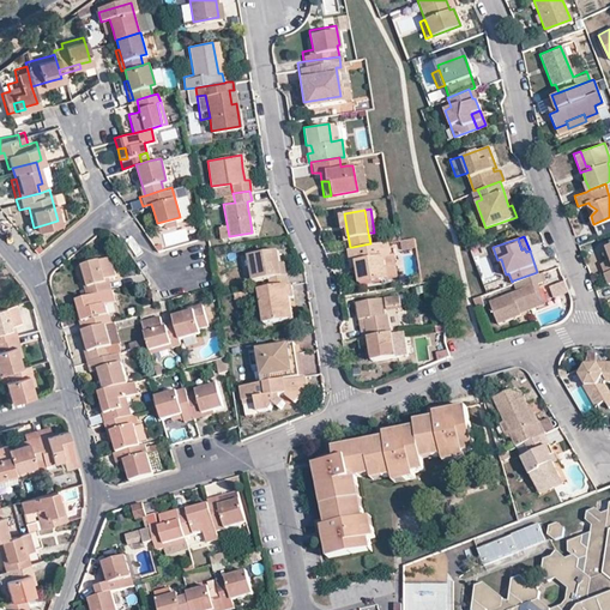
[(388,254),(386,241),(370,243),(352,247),(356,265),(358,282),(386,277),(382,255),(388,254)]
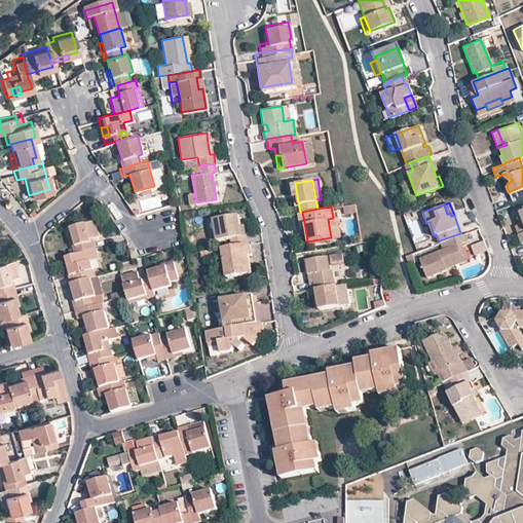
[(517,233),(522,230),(522,209),(519,211),(522,221),(514,225),(517,233)]
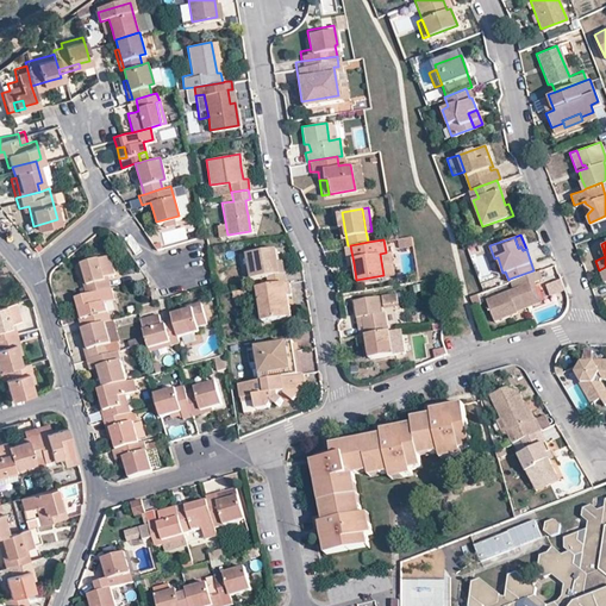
[(266,275),(267,285),(286,282),(285,270),(279,272),(277,260),(275,247),(245,251),(249,276),(266,275)]
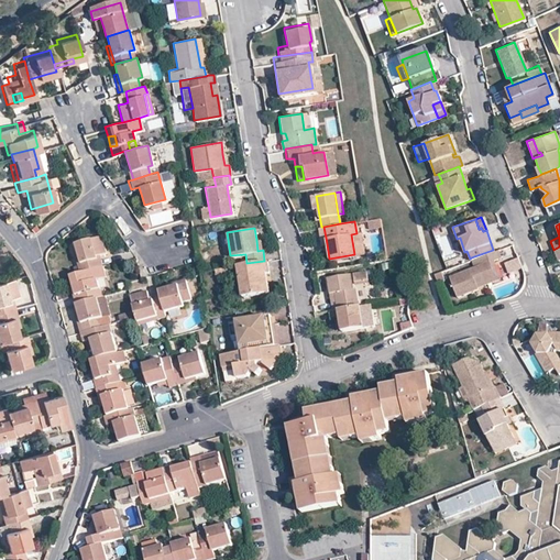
[(77,271),(96,265),(92,254),(97,253),(103,251),(99,233),(73,241),(78,262),(75,263),(77,271)]
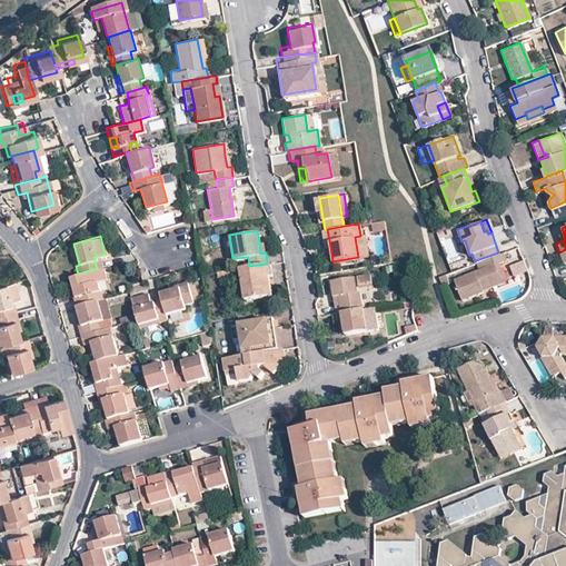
[(70,245),(76,266),(79,265),(73,244),(70,245)]
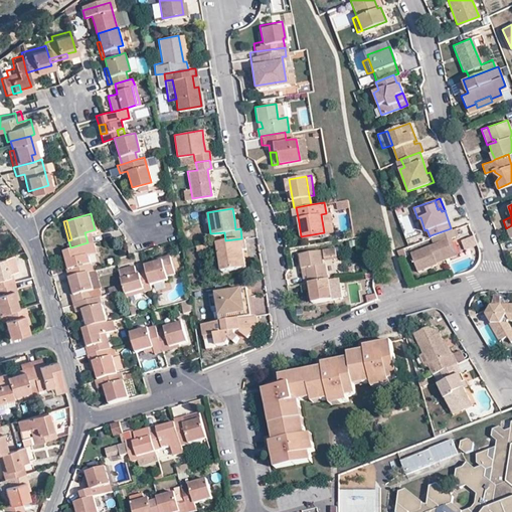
[(451,228),(431,235),(434,243),(410,252),(417,271),(437,263),(436,262),(435,258),(452,251),(447,238),(452,237),(455,235),(452,228),(451,228)]
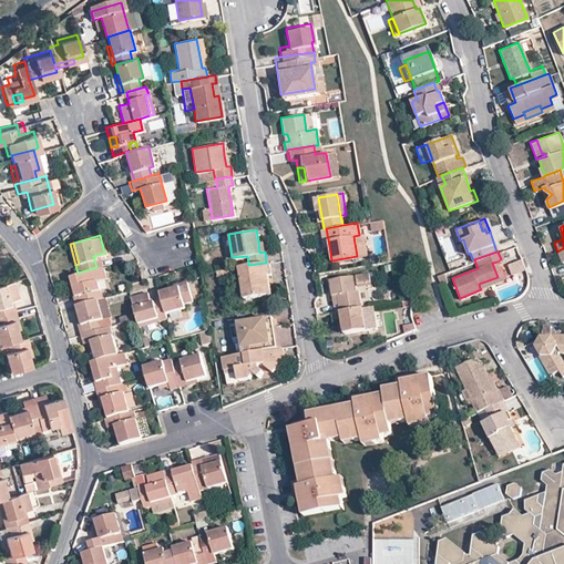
[(266,263),(248,265),(238,267),(243,298),(266,295),(263,275),(268,274),(272,273),(269,262),(266,263)]
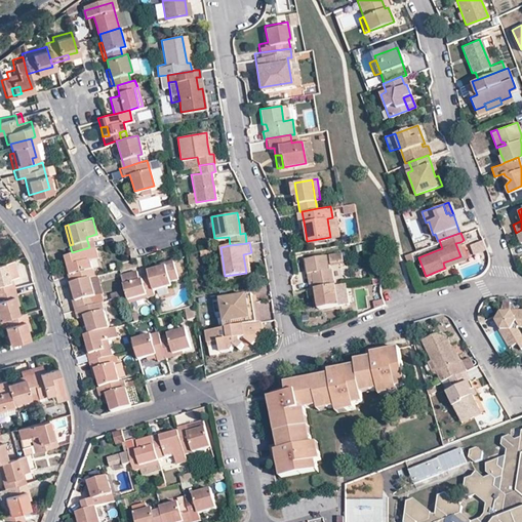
[(444,267),(467,258),(460,242),(455,243),(460,256),(443,263),(444,267)]
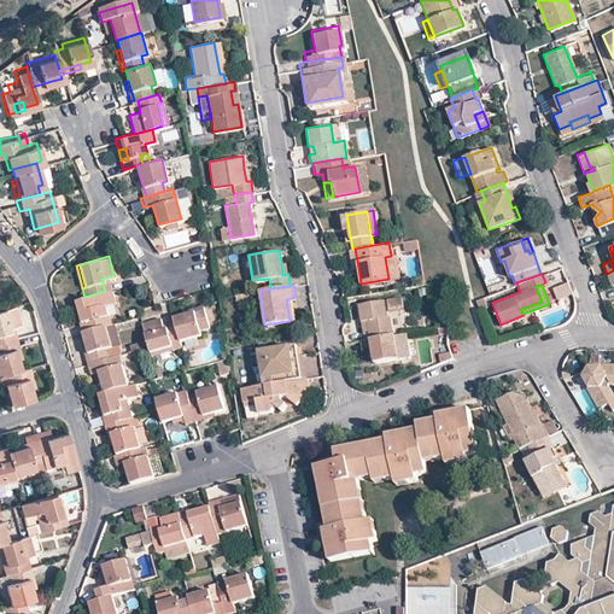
[(105,291),(85,297),(74,299),(77,310),(81,321),(77,322),(80,331),(100,325),(98,316),(106,314),(104,304),(113,302),(110,290),(105,291)]
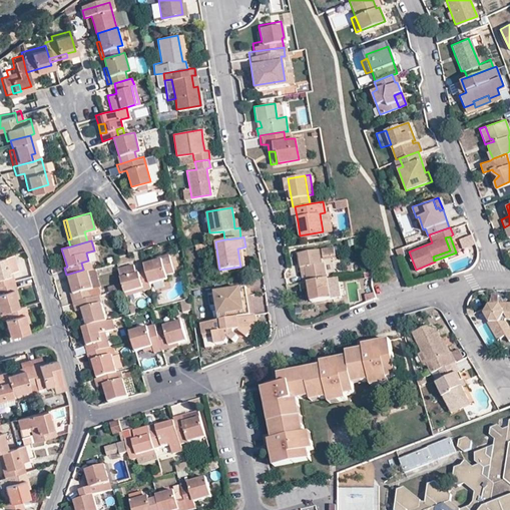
[(321,255),(333,252),(332,245),(320,247),(321,255)]
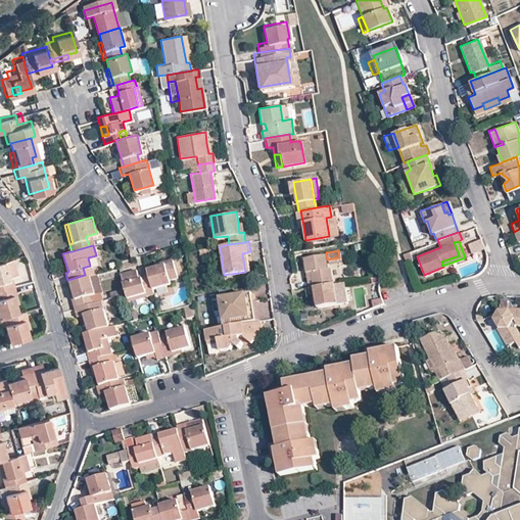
[(411,260),(408,251),(402,253),(405,262),(411,260)]
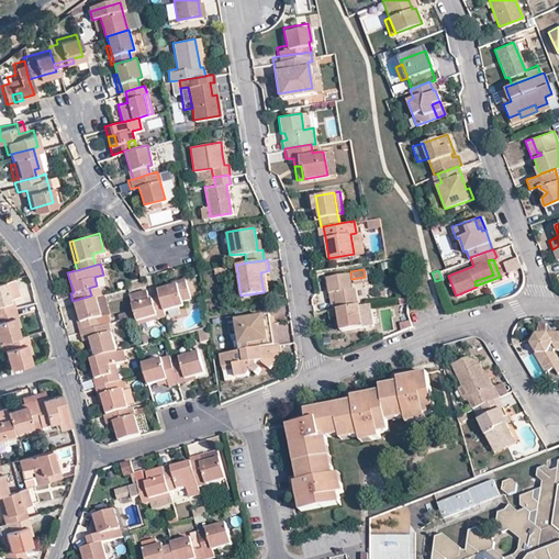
[(336,308),(356,304),(353,286),(349,287),(347,272),(324,277),(327,292),(333,291),(336,308)]
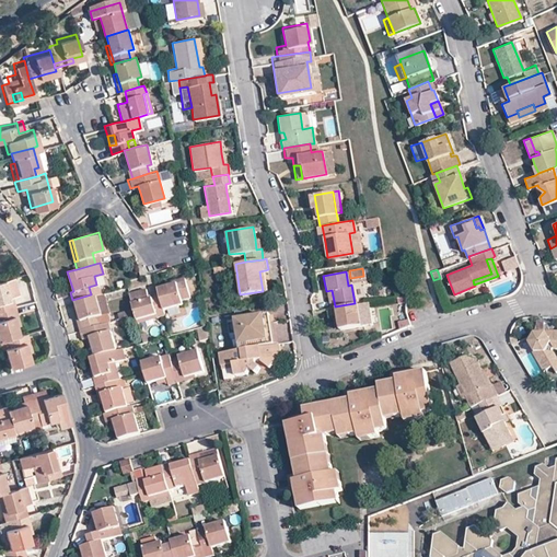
[(13,276),(0,278),(0,309),(11,305),(14,304),(12,297),(9,298),(8,296),(12,294),(18,292),(13,276)]
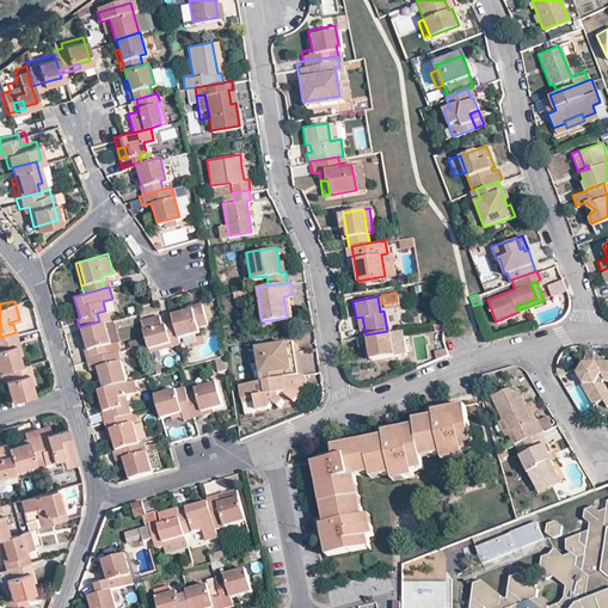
[(180,309),(169,312),(170,317),(171,321),(176,336),(197,330),(196,325),(204,323),(200,304),(180,309)]
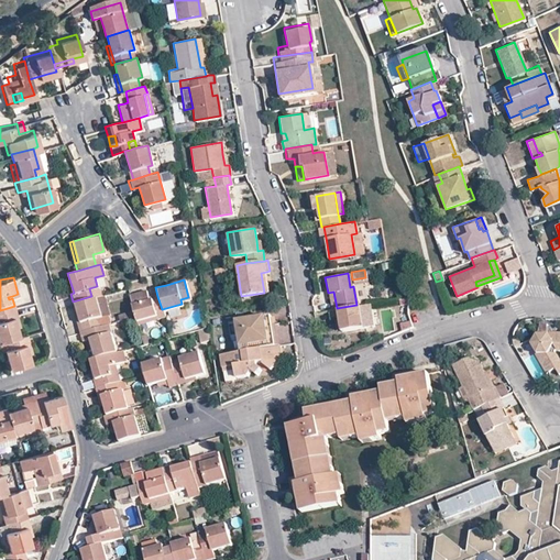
[(95,295),(100,294),(97,286),(89,288),(91,296),(95,295)]
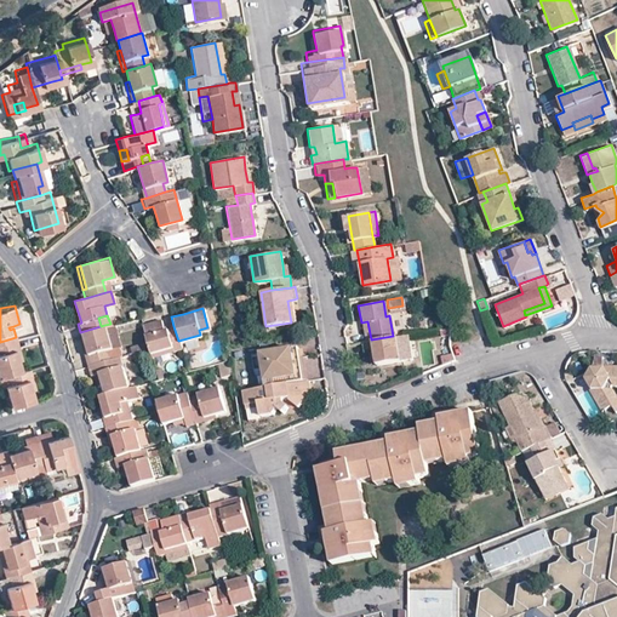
[(159,318),(141,323),(147,347),(149,352),(171,346),(171,349),(180,347),(178,341),(173,326),(161,329),(160,325),(159,318)]
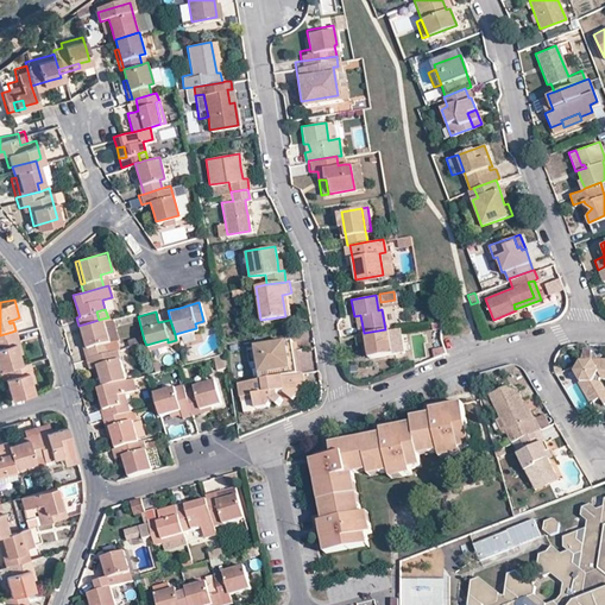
[(360,315),(354,316),(357,334),(364,333),(360,315)]
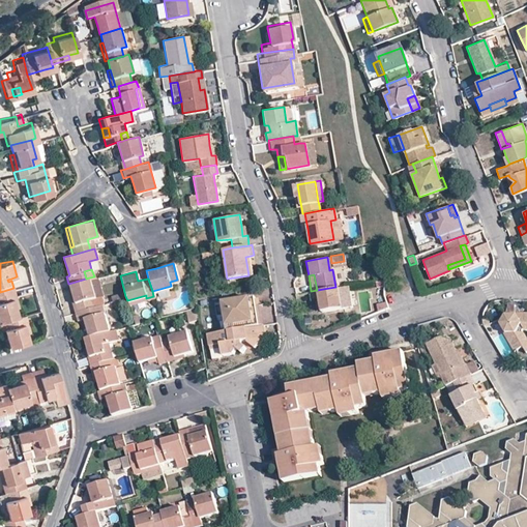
[(94,296),(89,277),(86,279),(68,284),(70,292),(77,310),(92,305),(89,297),(94,296)]
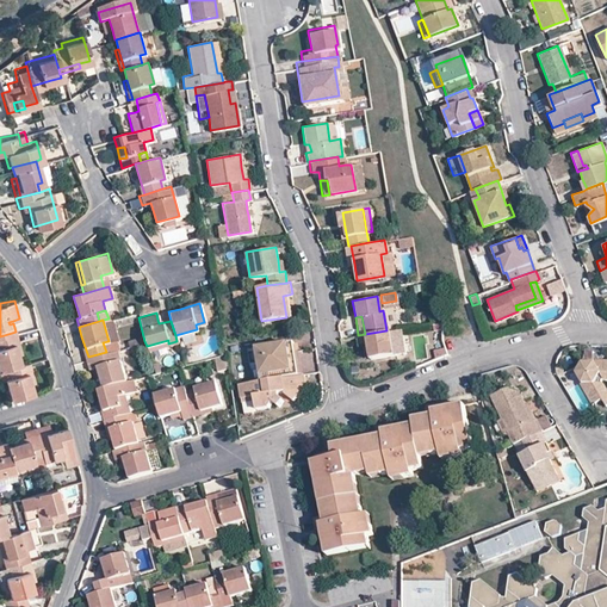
[(389,330),(386,330),(365,334),(358,335),(355,336),(357,345),(361,344),(366,344),(367,350),(369,358),(392,354),(389,330)]
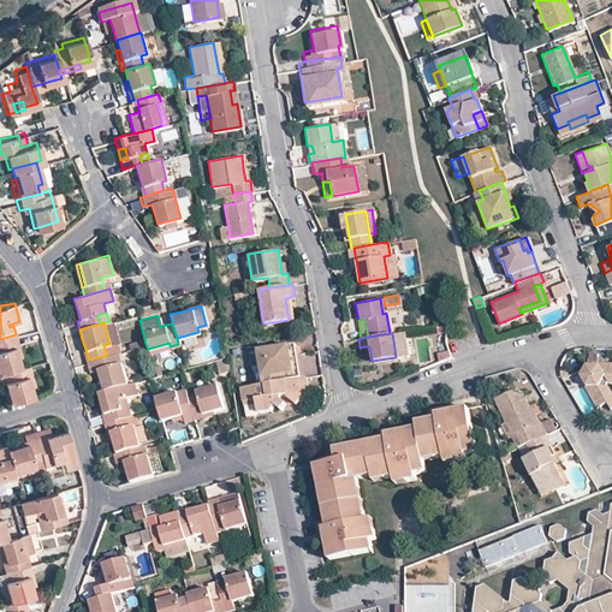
[(16,334),(12,336),(18,356),(22,355),(16,334)]
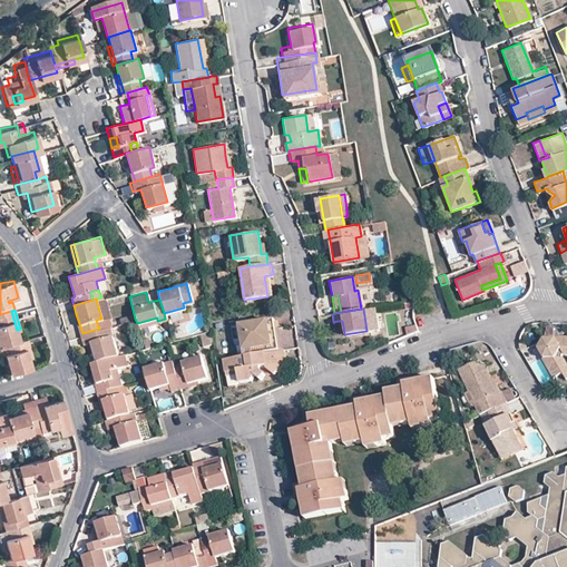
[(17,330),(11,311),(0,314),(0,344),(6,343),(19,340),(17,330)]
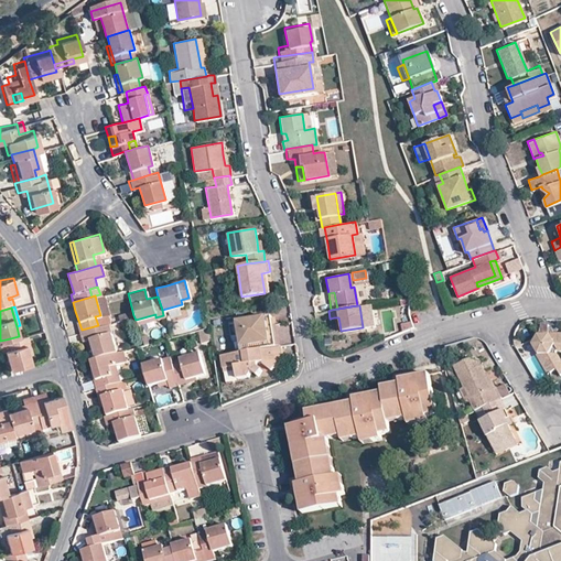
[(72,312),(77,331),(82,330),(75,311),(72,312)]
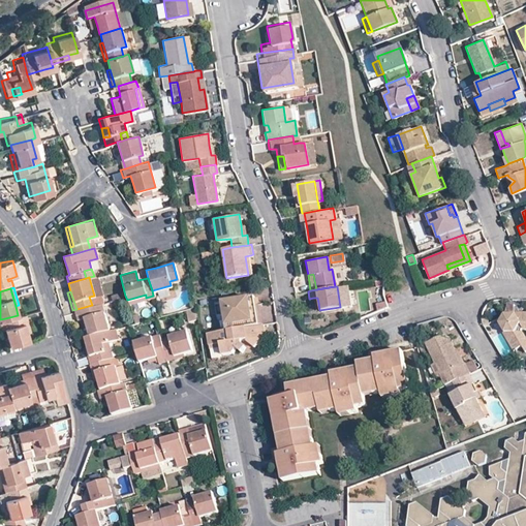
[(96,295),(94,296),(89,297),(92,305),(98,303),(96,295)]
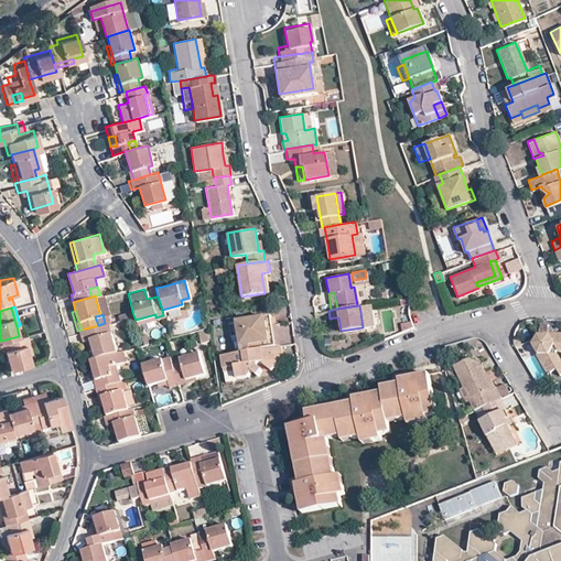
[(155,314),(136,320),(136,324),(155,317),(155,314)]
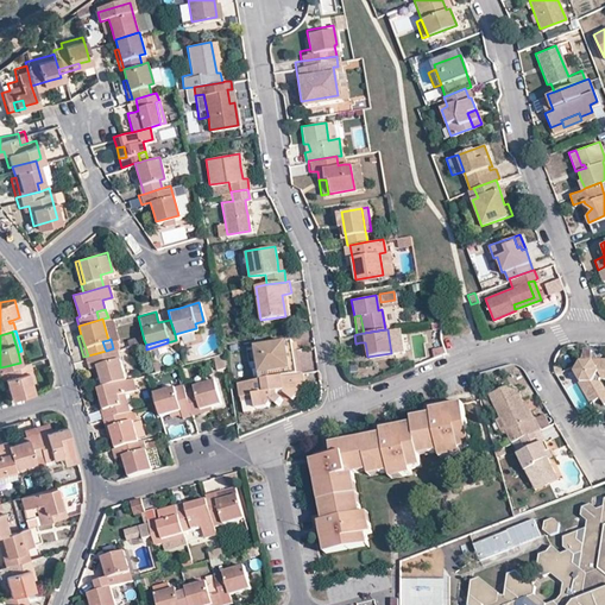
[(260,379),(296,373),(292,350),(287,351),(285,340),(254,345),(260,379)]
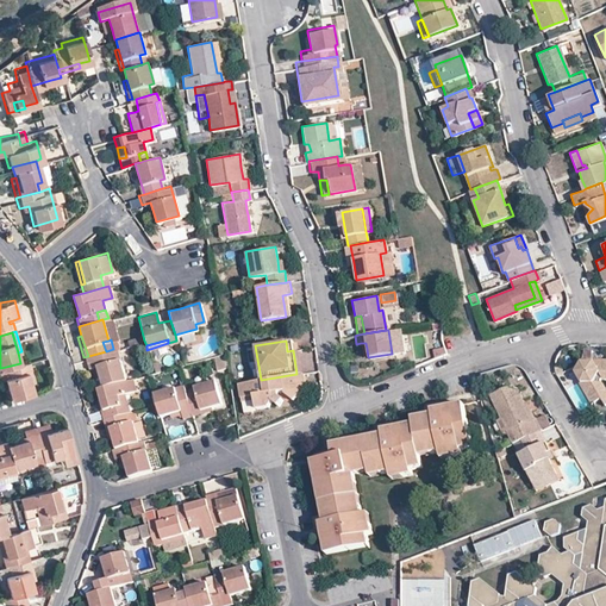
[(116,349),(113,349),(106,351),(88,356),(83,357),(86,367),(91,366),(95,364),(98,375),(101,386),(125,379),(116,349)]
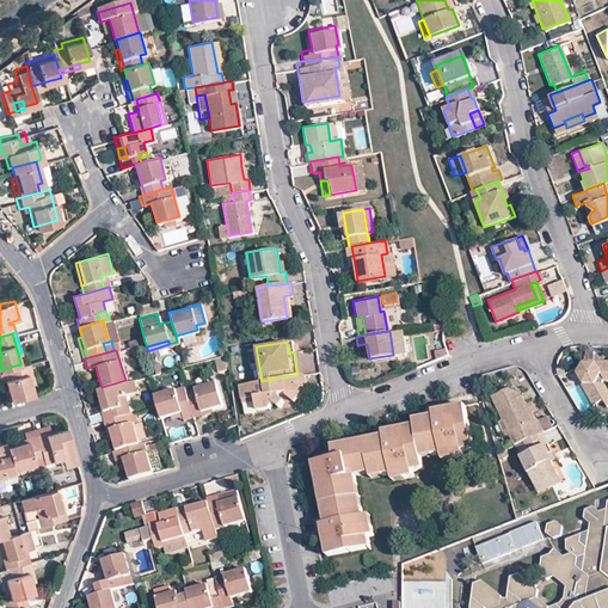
[(607,360),(593,360),(591,361),(581,361),(575,373),(579,382),(579,384),(591,403),(601,399),(605,404),(607,401),(607,390),(606,391),(600,381),(602,378),(607,378),(607,360)]
